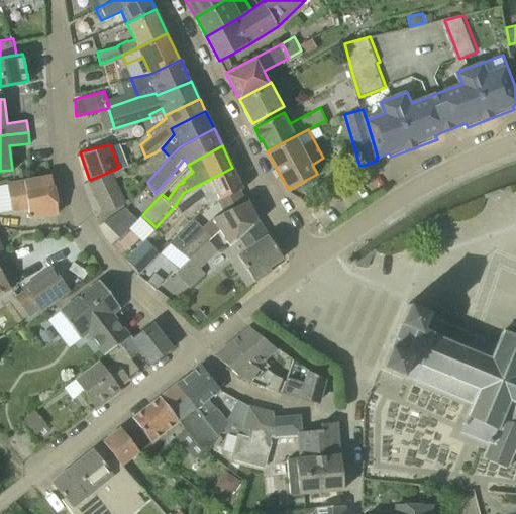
[(119,168),(90,180),(104,211),(126,200),(115,177),(124,173),(122,167),(119,168)]
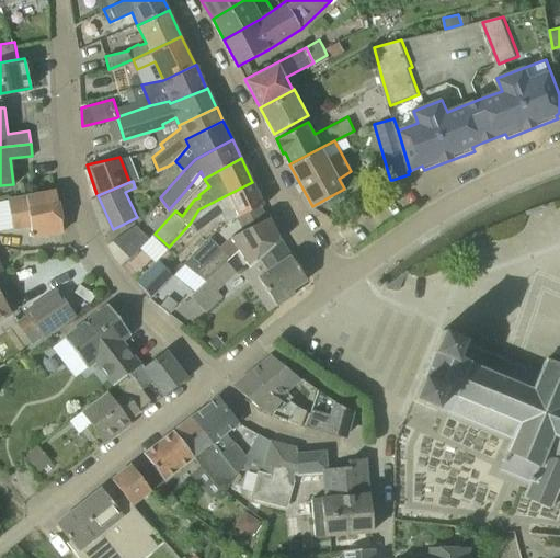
[(190,224),(195,229),(198,231),(221,214),(226,221),(238,216),(261,205),(263,204),(252,182),(198,209),(190,224)]
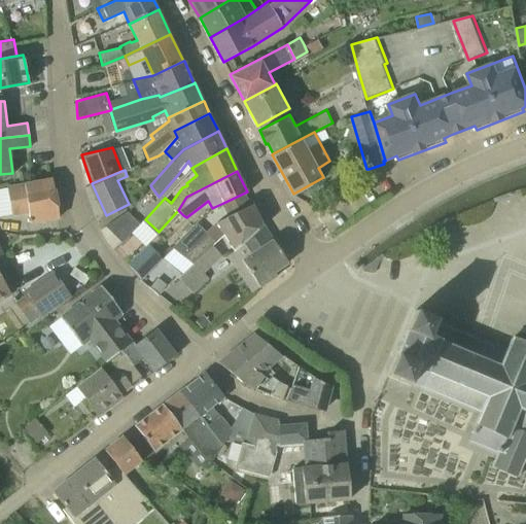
[(0,186),(0,214),(12,212),(12,215),(30,212),(31,221),(58,216),(51,177),(8,184),(8,185),(0,186)]
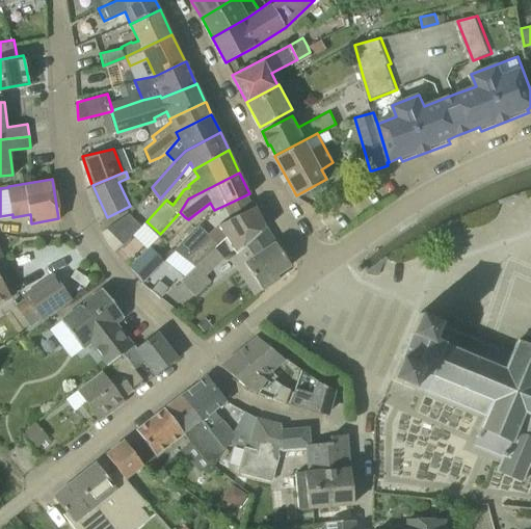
[(237,253),(247,243),(266,227),(255,205),(253,206),(247,194),(226,205),(232,218),(220,225),(209,235),(200,223),(195,227),(178,245),(175,248),(195,265),(215,247),(227,236),(237,253)]
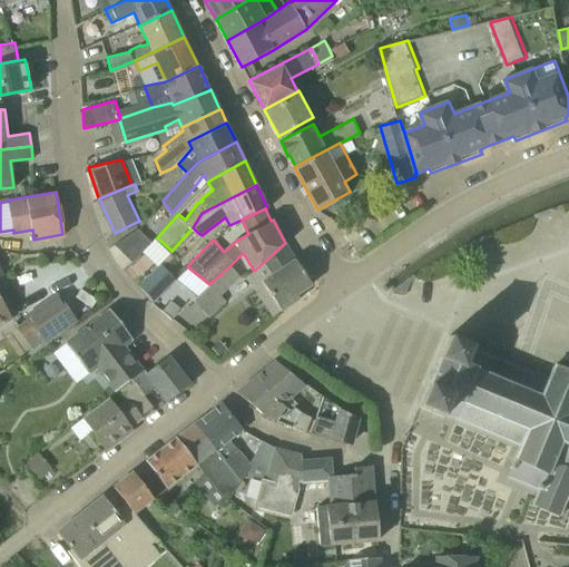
[(133,261),(153,241),(139,227),(114,243),(133,261)]
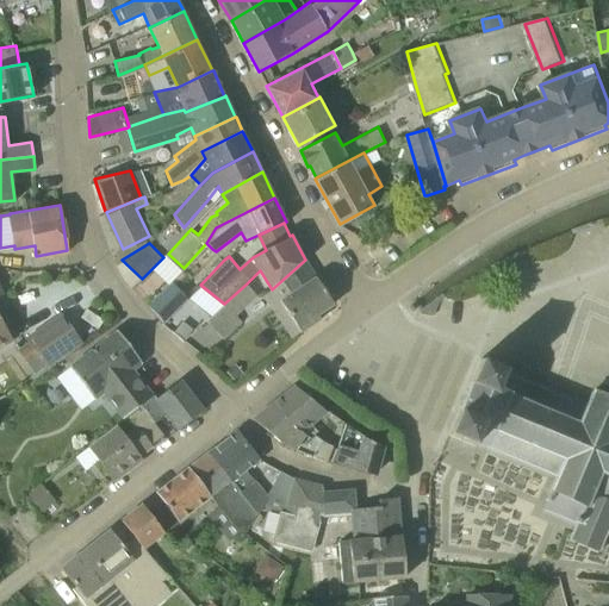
[(281,300),(302,331),(321,318),(317,313),(334,303),(317,277),(305,260),(284,279),(293,293),(281,300)]
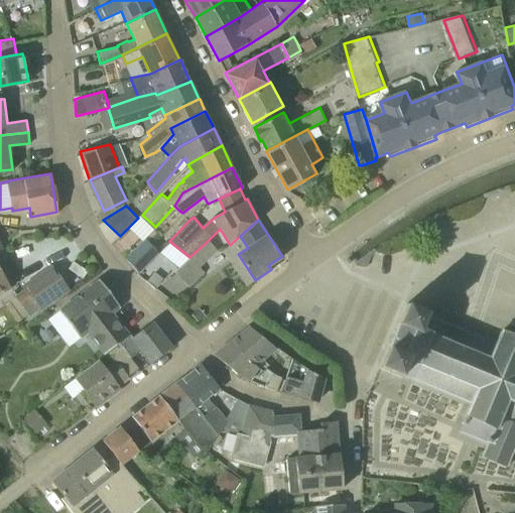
[(145,238),(126,257),(140,271),(159,251),(145,238)]
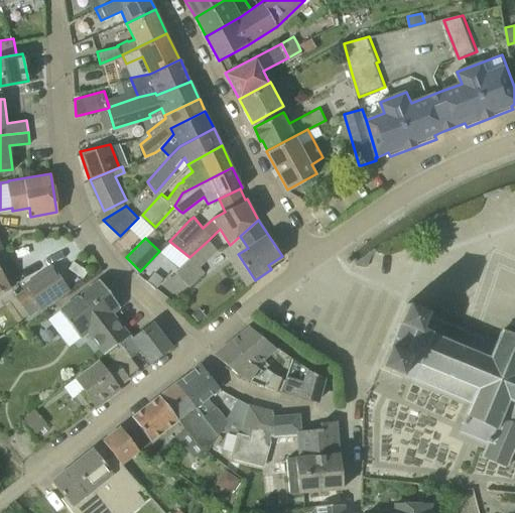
[(205,270),(201,265),(219,249),(209,240),(189,257),(175,270),(188,285),(205,270)]
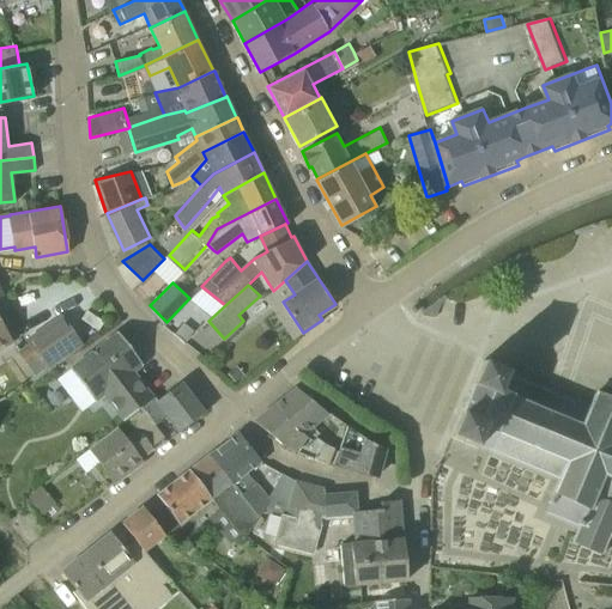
[(0,345),(17,336),(0,306),(0,345)]
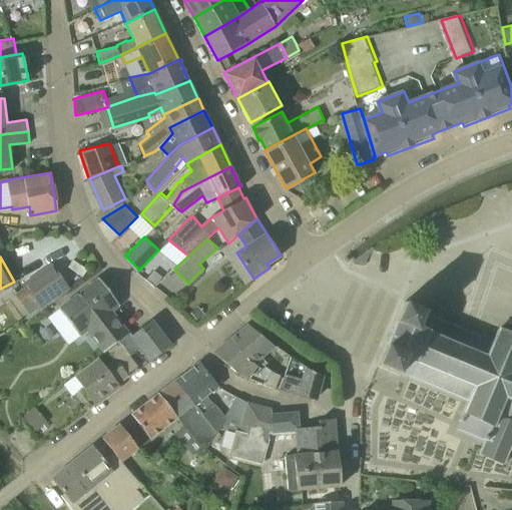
[(24,283),(27,287),(34,296),(40,306),(67,287),(51,264),(24,283)]
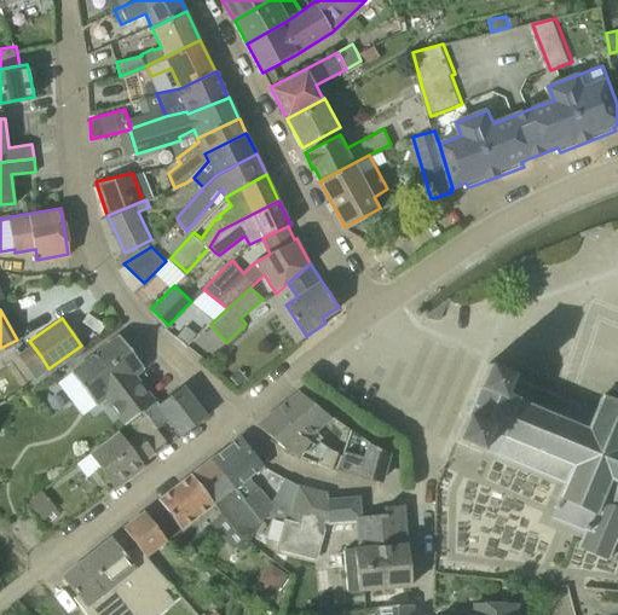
[(186,324),(177,335),(188,343),(196,332),(186,324)]
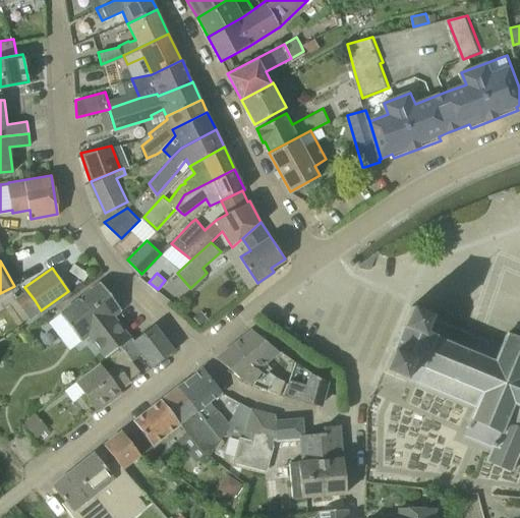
[(101,281),(60,312),(81,340),(89,334),(106,356),(111,353),(130,337),(113,314),(121,308),(101,281)]
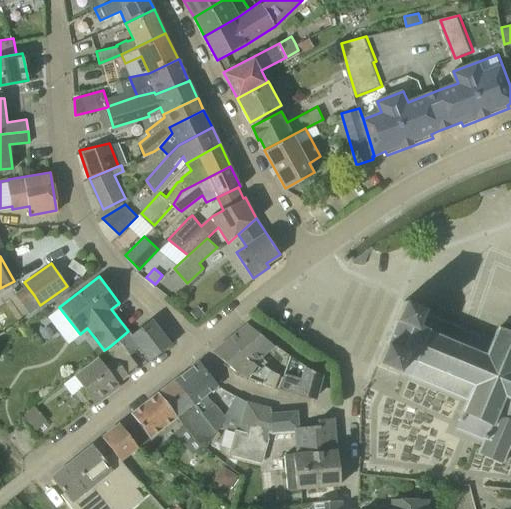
[(510,332),(498,327),(492,339),(423,311),(424,309),(403,300),(377,364),(399,372),(400,370),(467,399),(458,418),(460,419),(456,427),(485,439),(479,452),(504,462),(510,446),(510,332)]
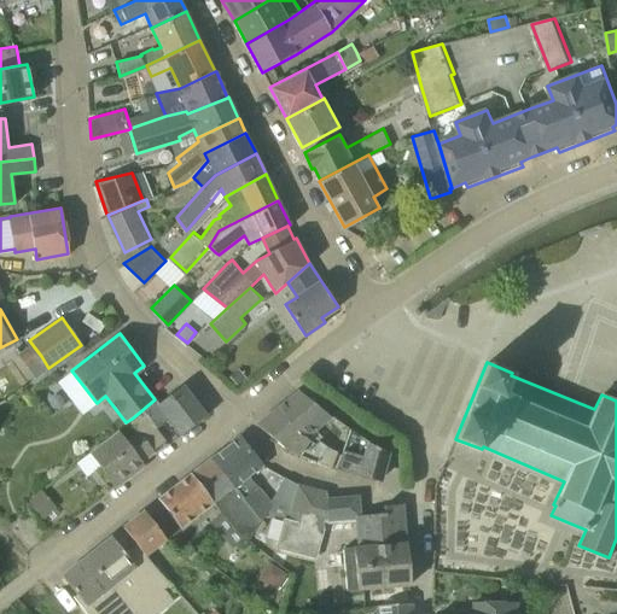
[(238,367),(230,374),(238,384),(246,375),(238,367)]
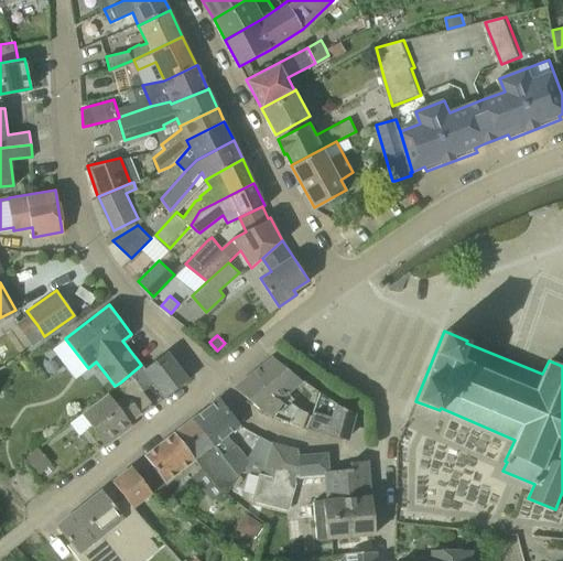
[(141,365),(120,383),(128,392),(122,396),(137,413),(151,401),(142,389),(152,380),(165,397),(188,379),(168,351),(145,368),(142,365),(141,365)]
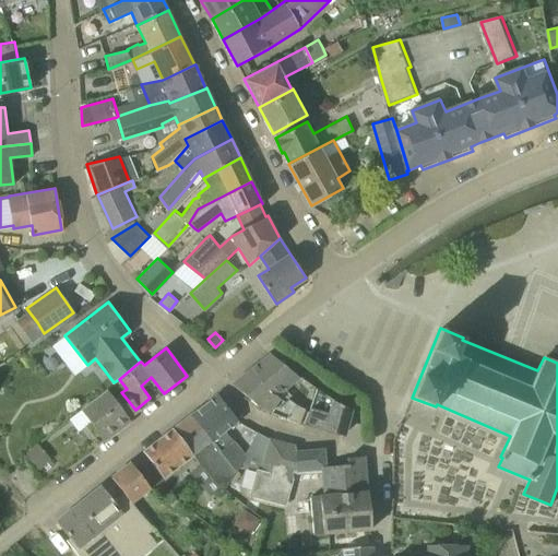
[(277,395),(288,386),(300,376),(271,352),(248,370),(277,395)]
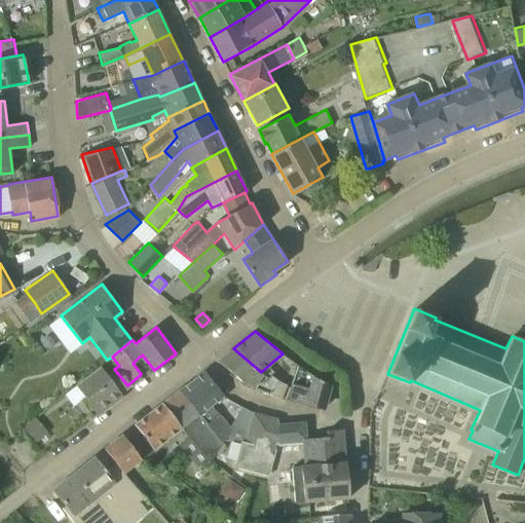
[(261,372),(233,348),(219,360),(247,383),(282,398),(288,383),(275,375),(276,374),(270,370),(268,374),(263,371),(262,373),(261,372)]
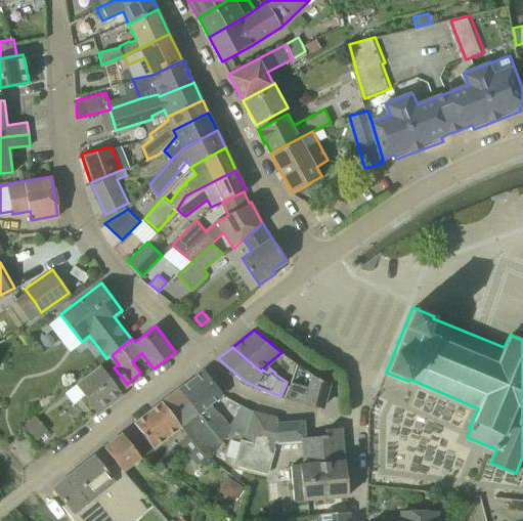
[(127,384),(114,367),(107,373),(100,363),(76,382),(97,410),(122,392),(119,389),(127,384)]
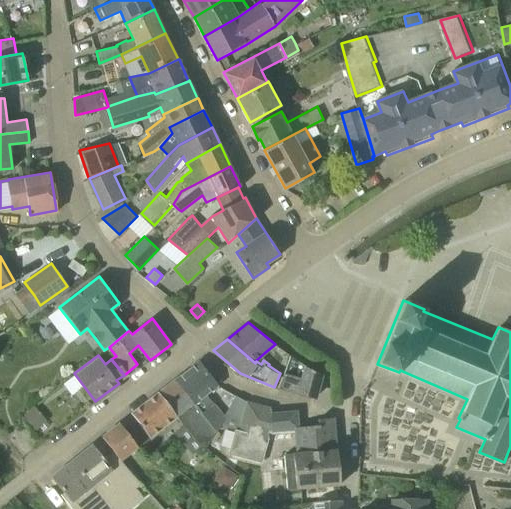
[(304,365),(291,356),(285,371),(278,388),(314,398),(320,373),(304,365)]
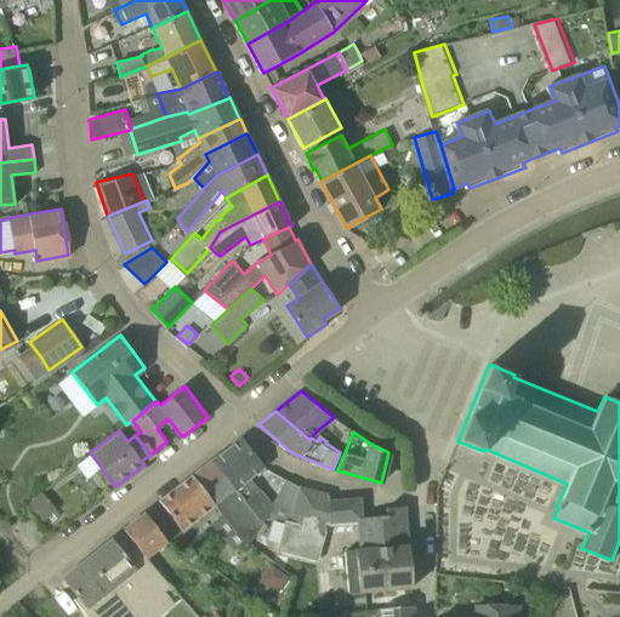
[(242,436),(214,460),(262,524),(268,515),(285,519),(291,520),(300,485),(300,484),(286,478),(274,501),(254,476),(266,467),(242,436)]
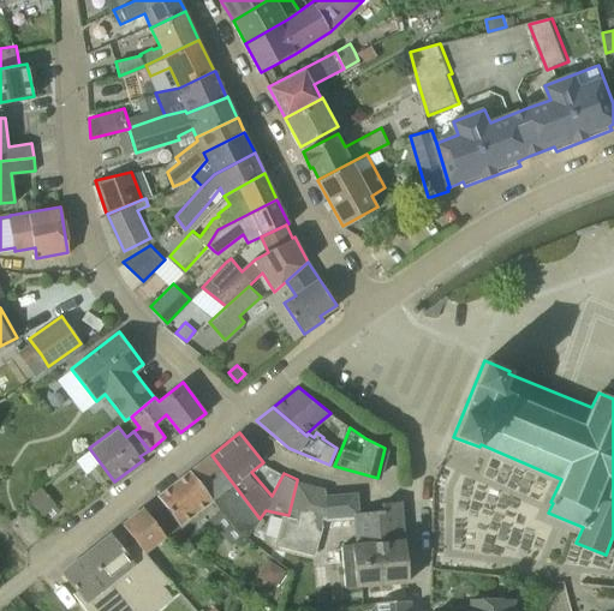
[(260,519),(212,455),(159,495),(182,525),(214,501),(245,539),(260,519)]
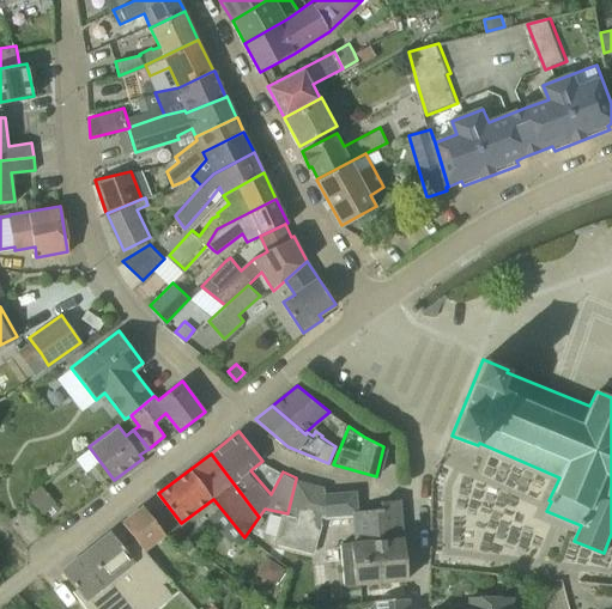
[(296,477),(296,479),(288,513),(282,512),(273,541),(280,543),(315,552),(321,524),(355,522),(356,540),(343,541),(345,585),(406,579),(400,498),(371,500),(370,489),(325,493),(323,486),(296,477)]
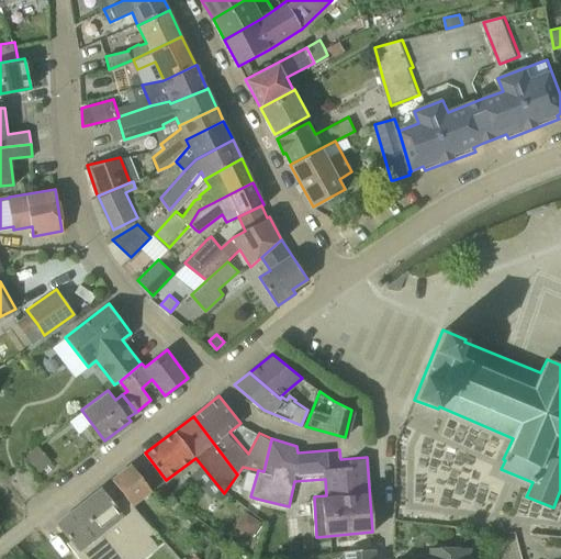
[(51,460),(38,446),(26,455),(33,462),(40,469),(51,460)]
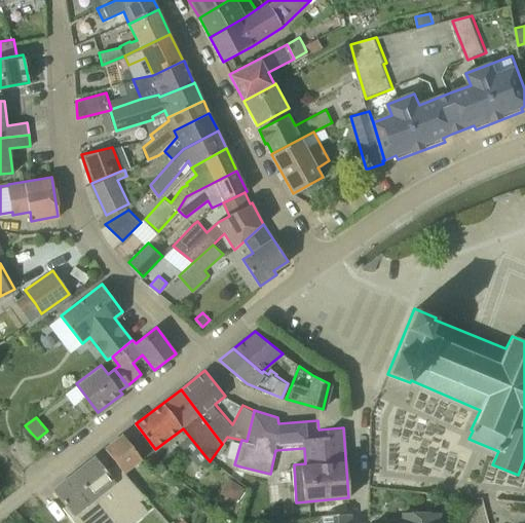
[(142,457),(123,434),(106,448),(124,472),(142,457)]
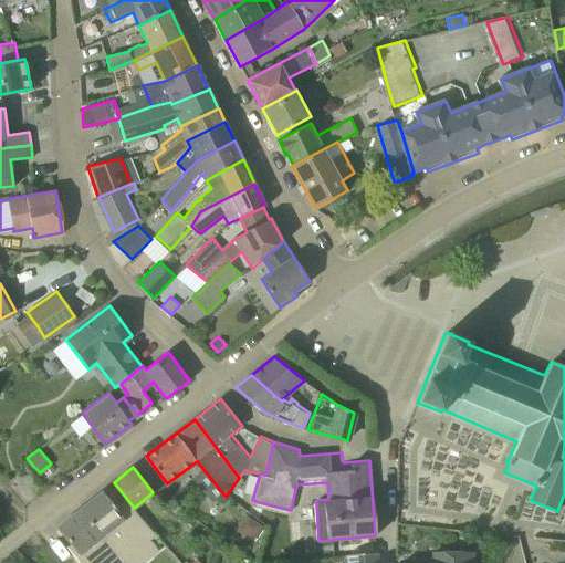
[(103,490),(80,509),(124,562),(142,562),(150,555),(148,552),(161,541),(138,512),(125,523),(138,540),(127,549),(112,530),(126,520),(103,490)]
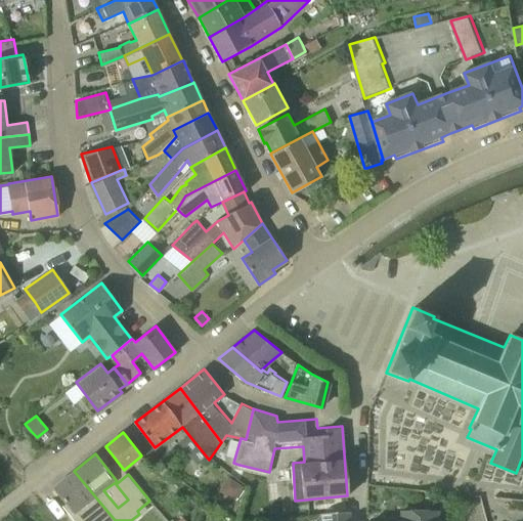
[(53,487),(75,514),(86,505),(100,520),(99,520),(115,520),(74,471),(53,487)]
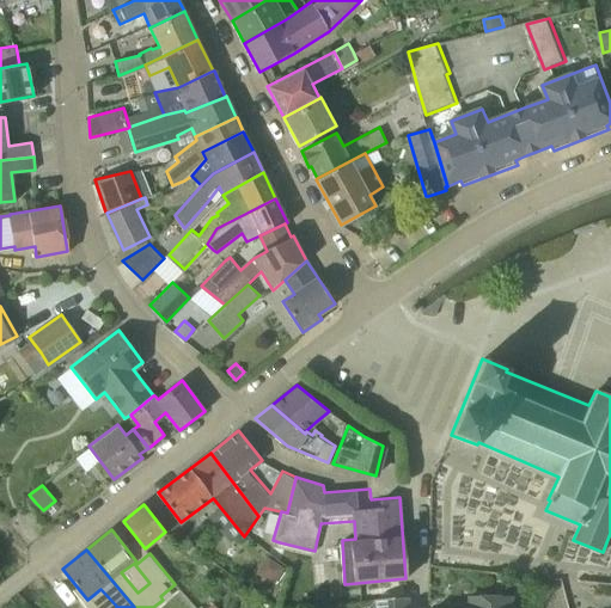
[(256,572),(274,584),(285,567),(268,556),(256,572)]
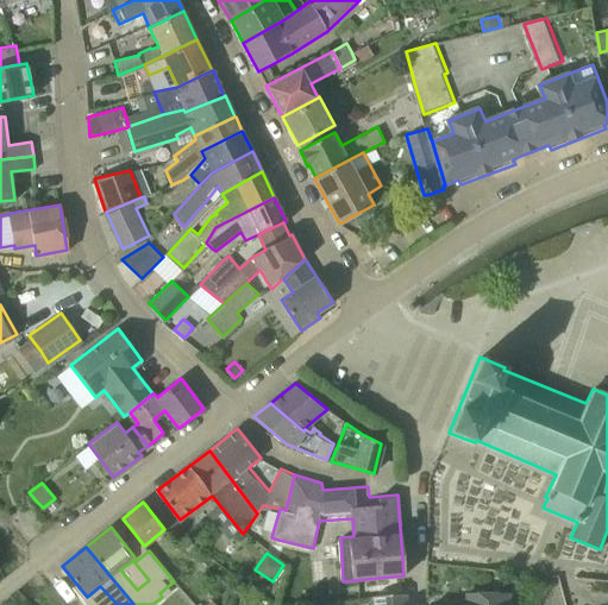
[(511,604),(512,591),(467,591),(465,604),(511,604)]
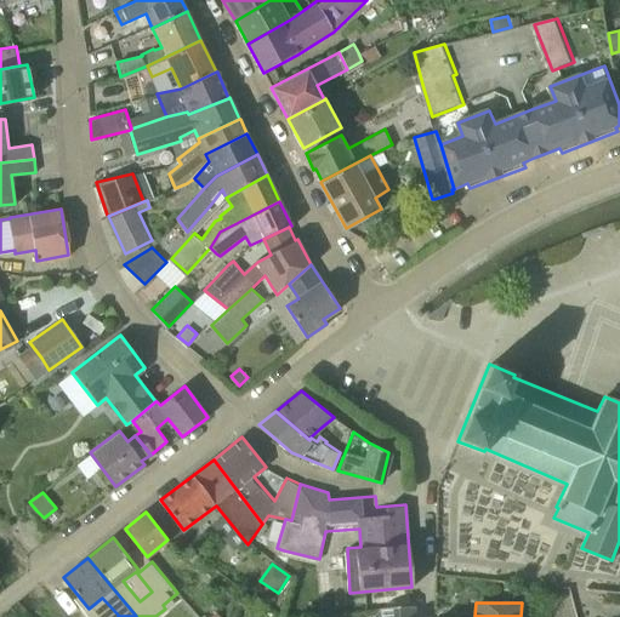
[(414,616),(413,605),(381,607),(381,616),(414,616)]
